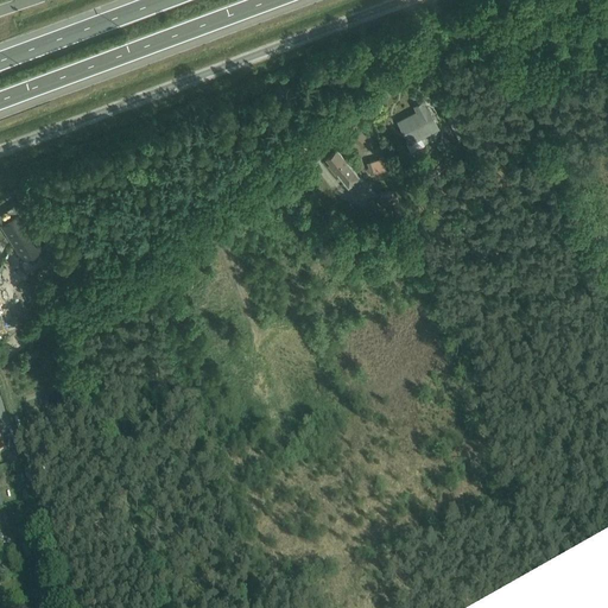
[(437,70),(429,75),(439,96),(449,92),(437,70)]
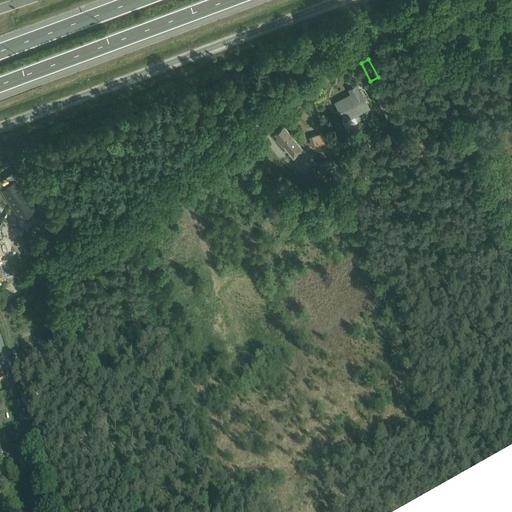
[(350,94),(334,102),(344,121),(342,121),(346,129),(357,123),(355,117),(370,109),(358,85),(348,90),(350,94)]
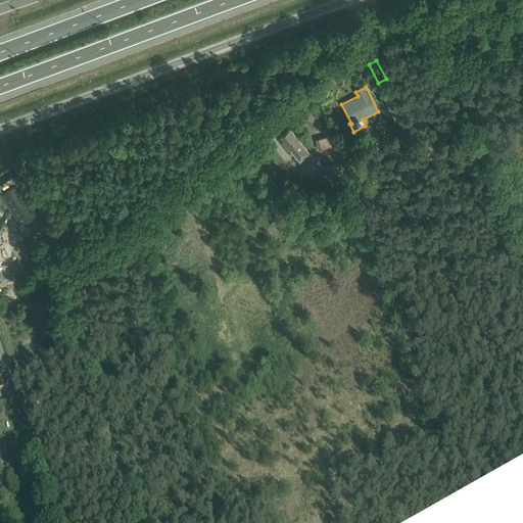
[(390,90),(381,94),(395,122),(397,122),(399,124),(402,122),(403,119),(405,119),(390,90)]
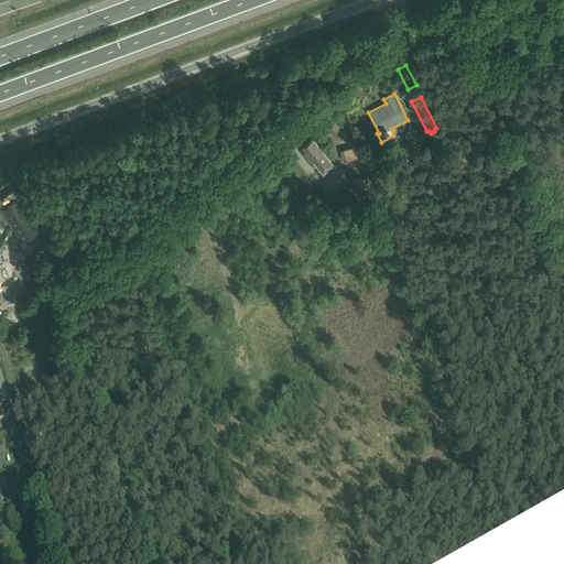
[(313,138),(302,148),(306,152),(304,153),(312,162),(313,162),(323,175),(334,165),(313,138)]
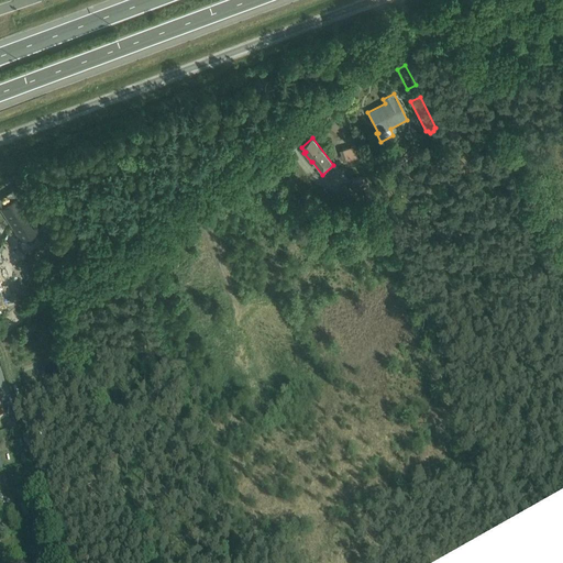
[(357,145),(340,151),(343,162),(361,157),(357,145)]
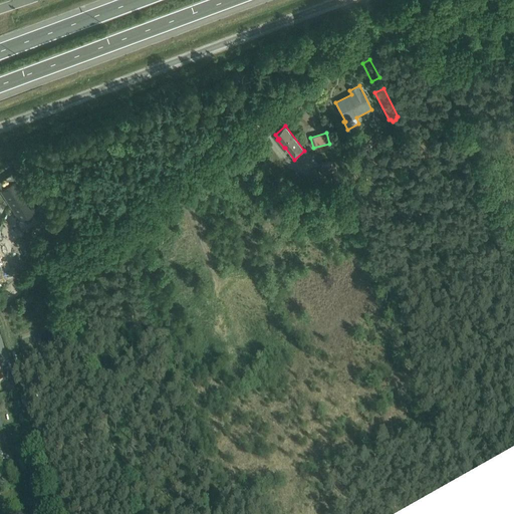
[(334,162),(320,166),(323,174),(337,170),(334,162)]
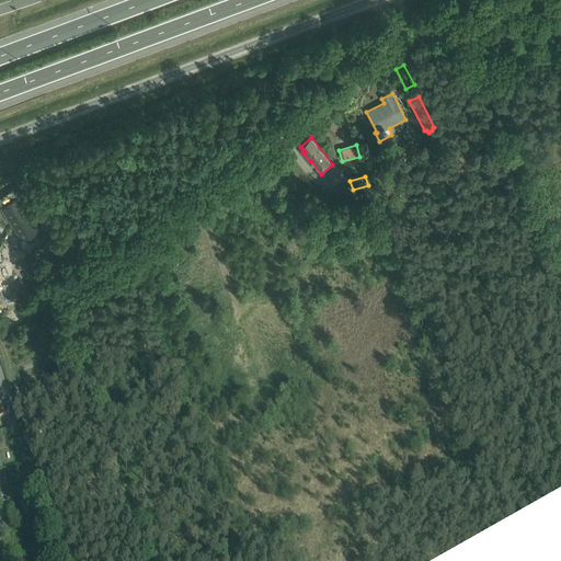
[(13,228),(31,216),(19,197),(0,208),(13,228)]
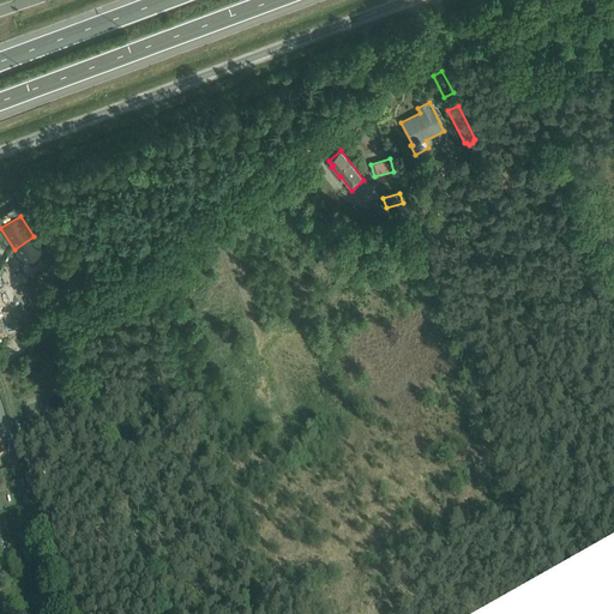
[(34,236),(14,250),(23,264),(43,251),(34,236)]
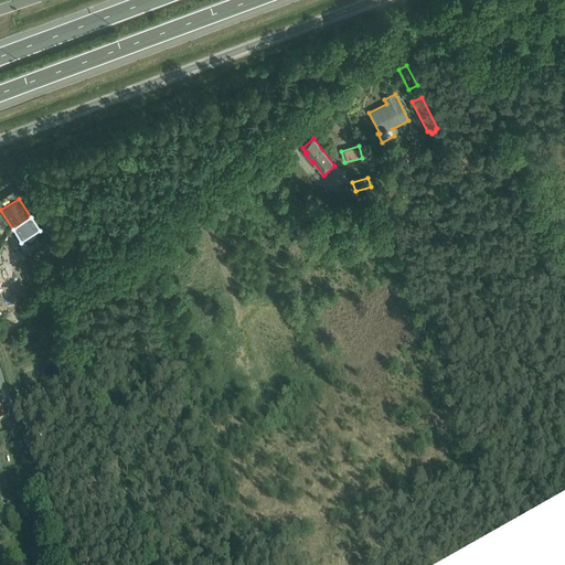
[(45,434),(39,435),(42,446),(49,444),(45,434)]
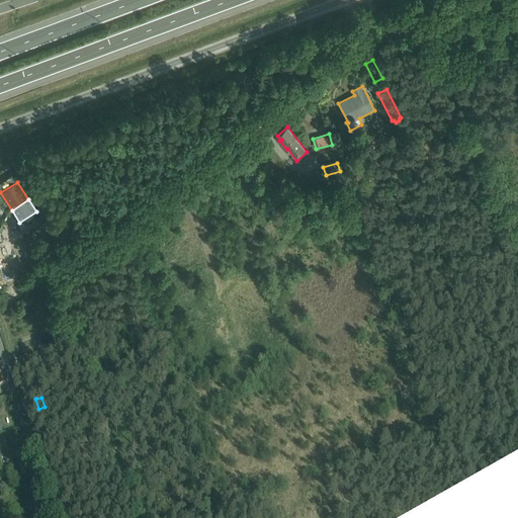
[(26,400),(20,401),(24,413),(29,412),(26,400)]
